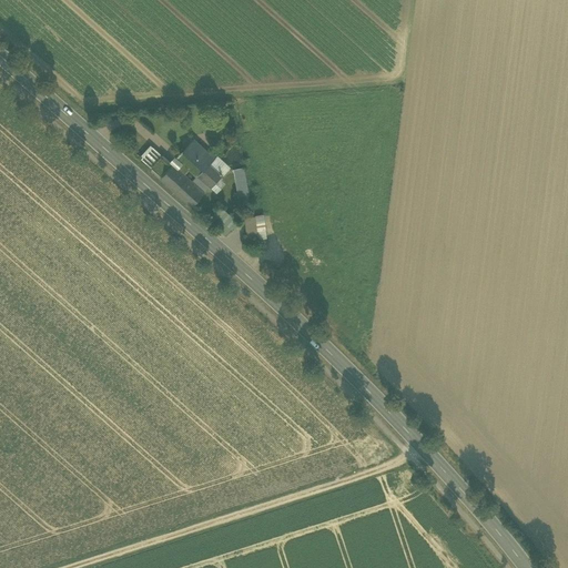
[(178,168),(184,173),(189,169),(196,175),(198,176),(209,164),(214,159),(193,139),(176,158),(183,163),(178,168)]
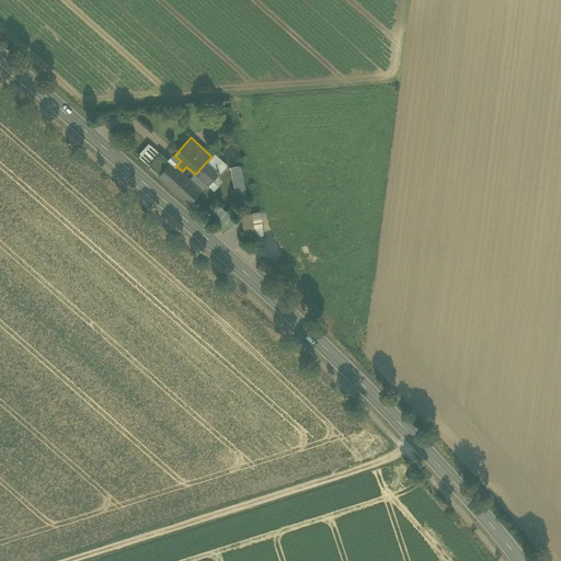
[(139,157),(150,165),(160,155),(149,146),(139,157)]
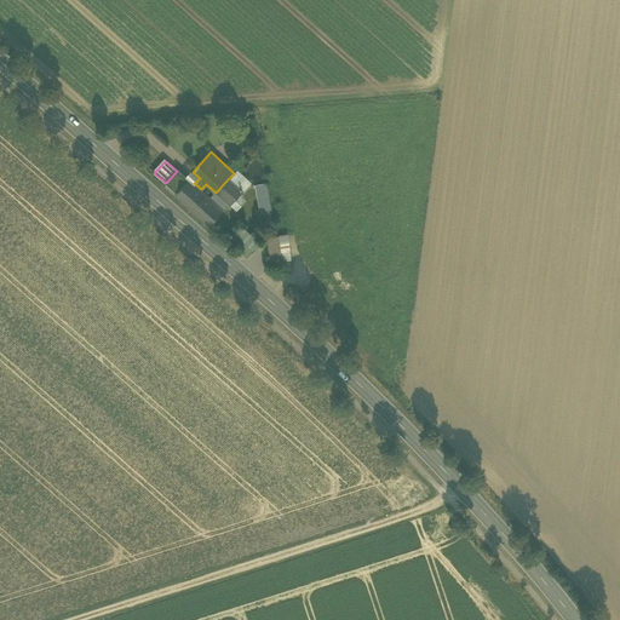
[(200,178),(193,172),(191,170),(185,176),(189,178),(194,183),(200,178)]
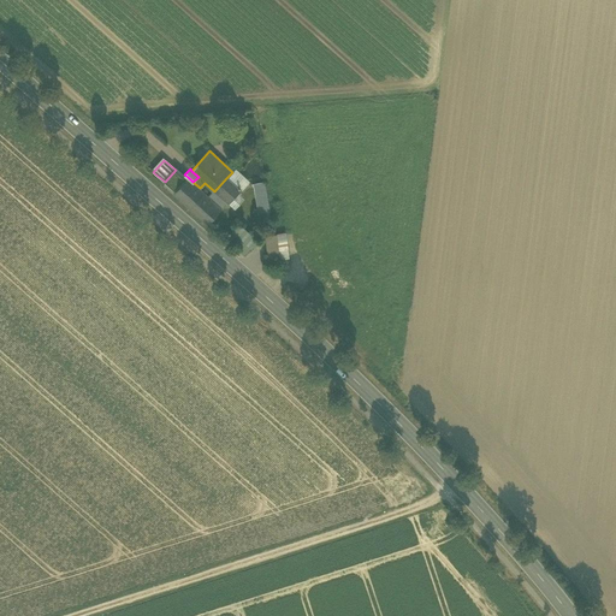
[(232,172),(226,178),(238,189),(241,191),(250,182),(235,169),(232,172)]
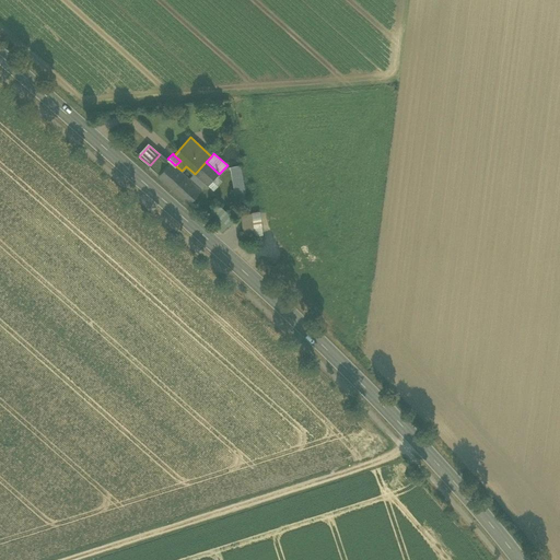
[(160,154),(150,165),(159,174),(170,163),(160,154)]
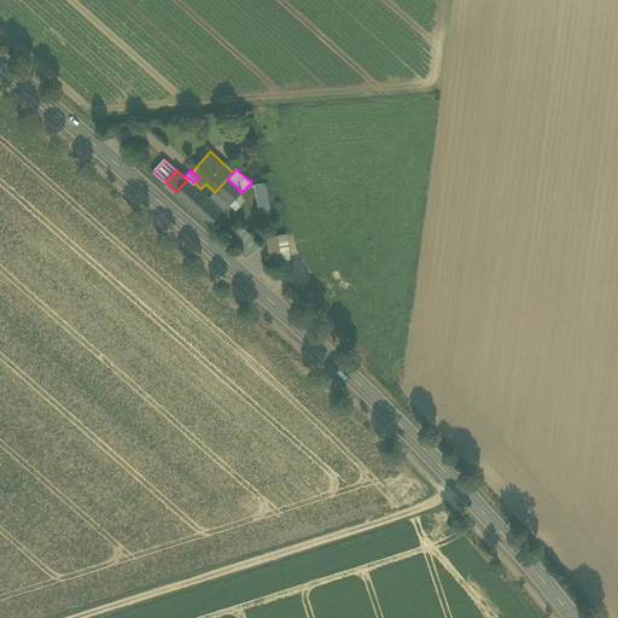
[(191,209),(205,193),(200,188),(193,182),(188,178),(187,180),(175,192),(174,194),(191,209)]
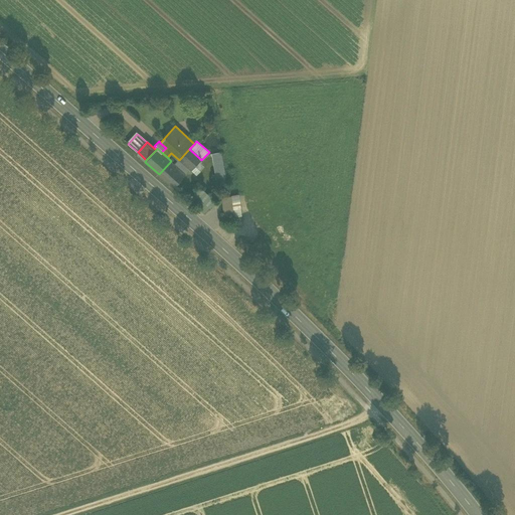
[(179,160),(185,166),(189,169),(190,168),(198,160),(199,158),(189,149),(179,160)]
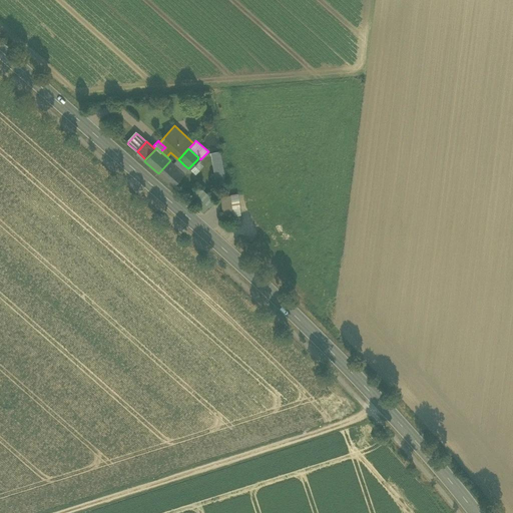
[(225,178),(220,151),(211,152),(216,180),(225,178)]
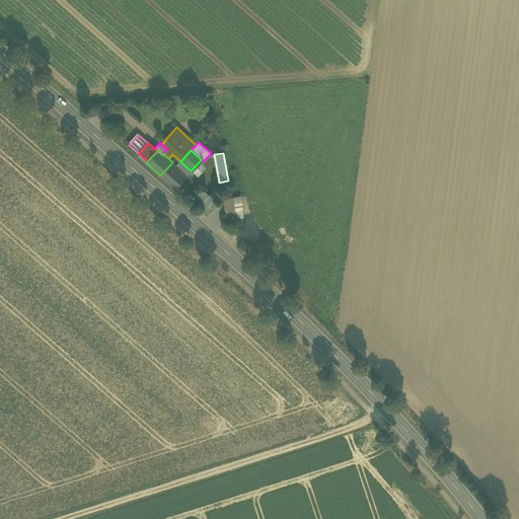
[(174,189),(187,174),(182,171),(187,167),(180,161),(179,160),(175,165),(172,162),(160,175),(174,189)]
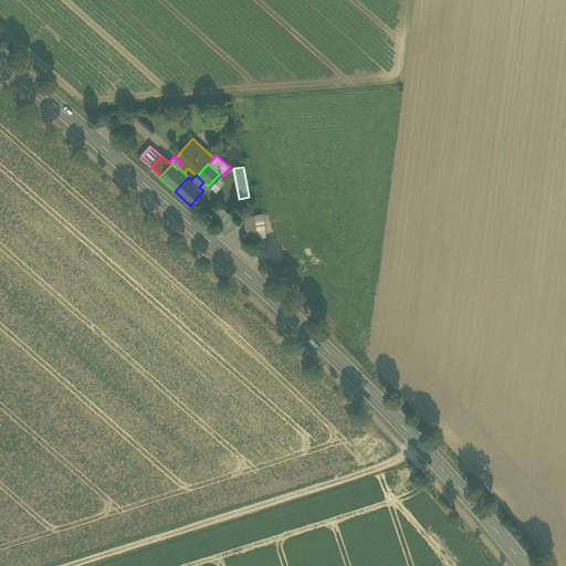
[(218,176),(209,185),(216,191),(224,182),(218,176)]
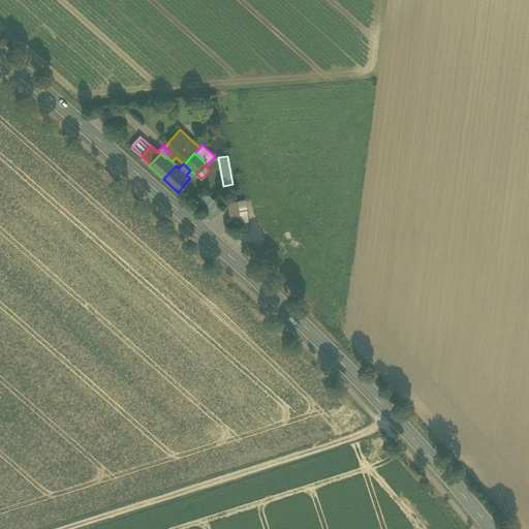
[(206,191),(199,196),(217,212),(222,206),(206,191)]
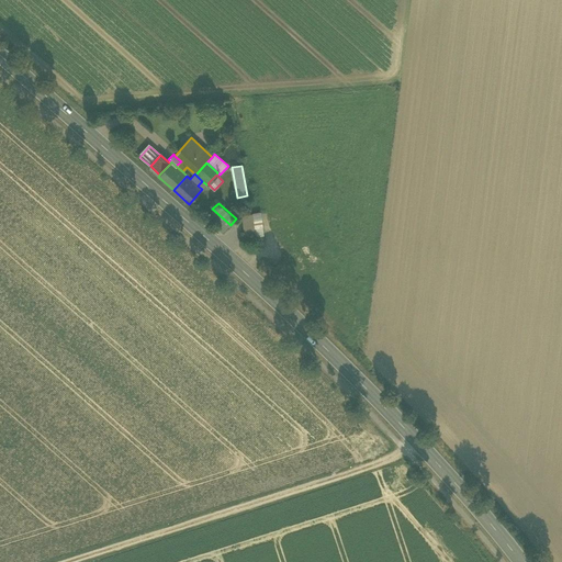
[(206,216),(224,233),(231,225),(212,209),(206,216)]
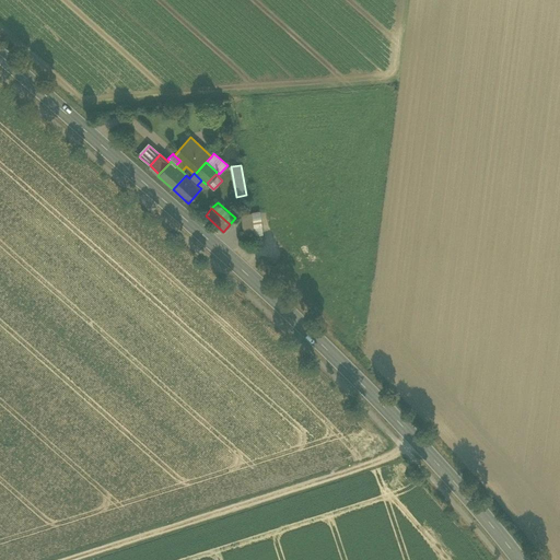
[(252,211),(253,212),(254,235),(263,234),(260,210),(252,211)]
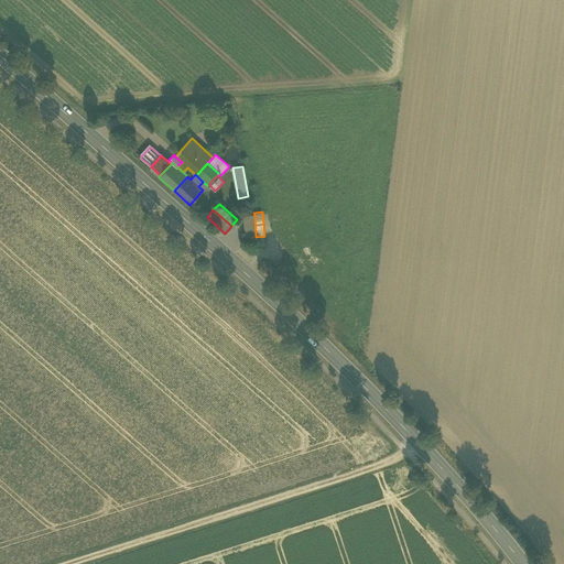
[(255,214),(243,215),(246,238),(256,237),(255,214)]
